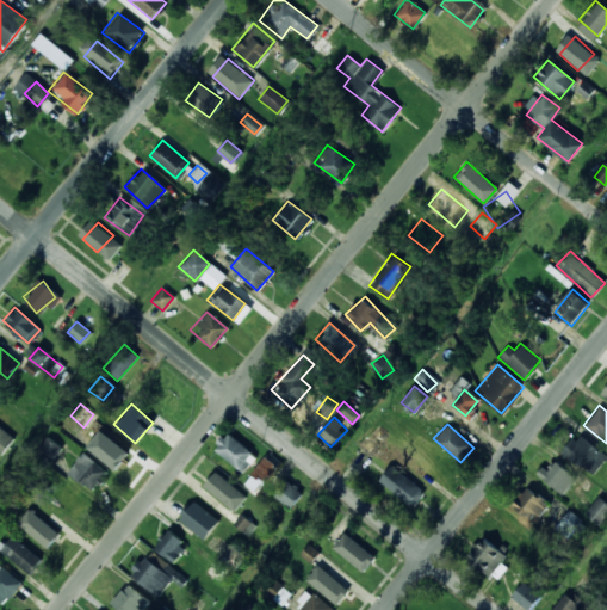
[(0,458),(1,460),(11,431),(0,427),(0,458)]
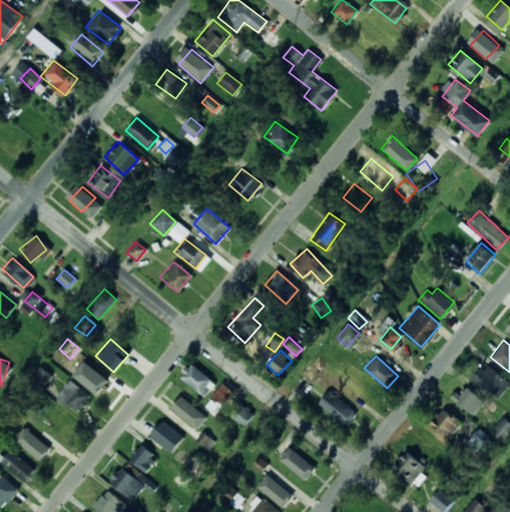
[(107,378),(87,360),(75,374),(95,392),(107,378)]
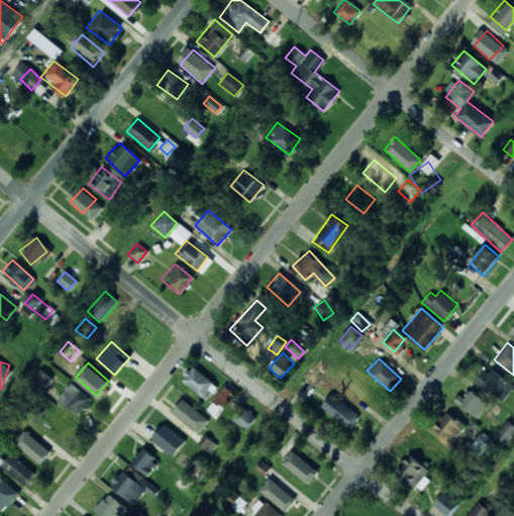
[(183,375),(202,398),(214,389),(195,365),(183,375)]
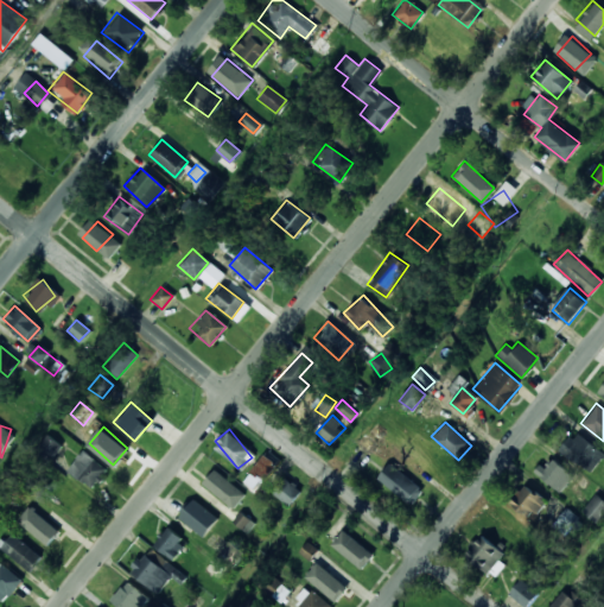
[(586,473),(602,454),(573,430),(558,449),(586,473)]
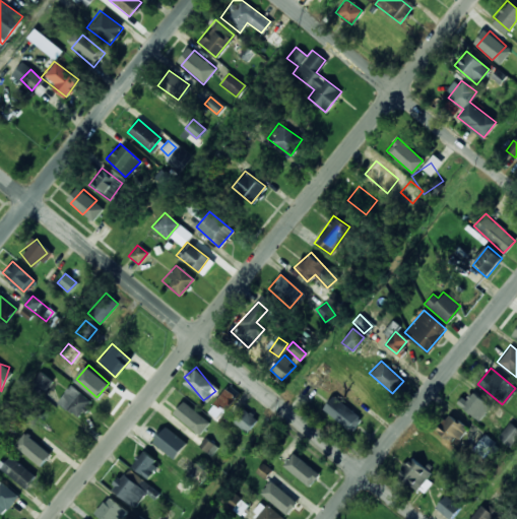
[(38,393),(50,382),(41,371),(27,383),(38,393)]
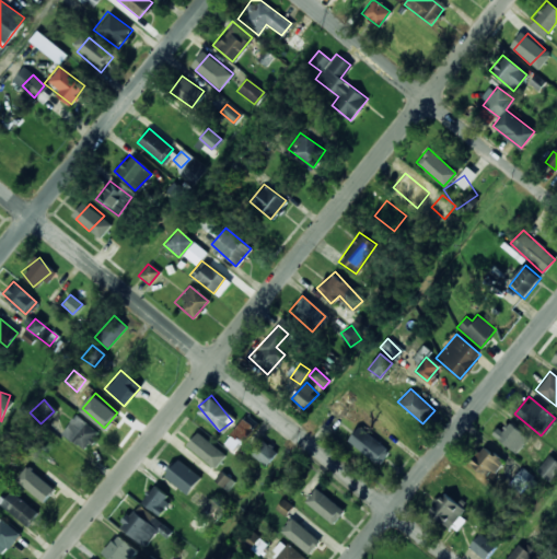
[(82,450),(96,431),(74,415),(60,432),(82,450)]
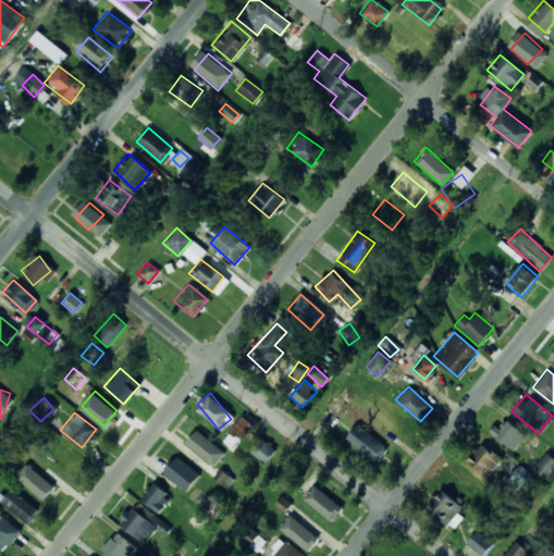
[(237,441),(254,422),(243,414),(228,432),(237,441)]
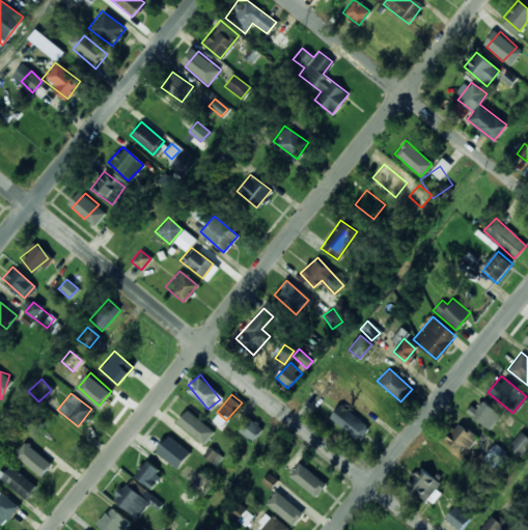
[(487,429),(499,416),(479,398),(467,411),(487,429)]
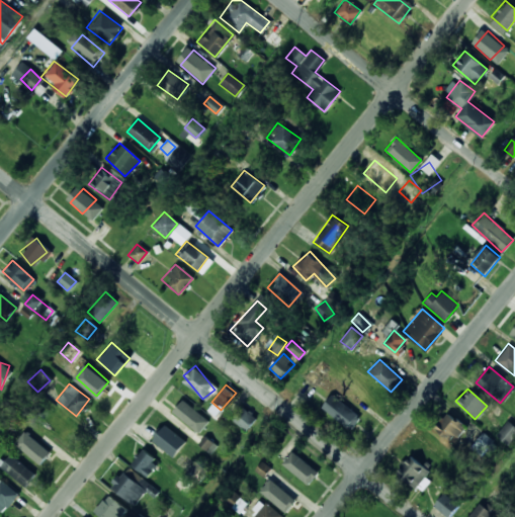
[(321,408),(349,429),(358,416),(330,396),(321,408)]
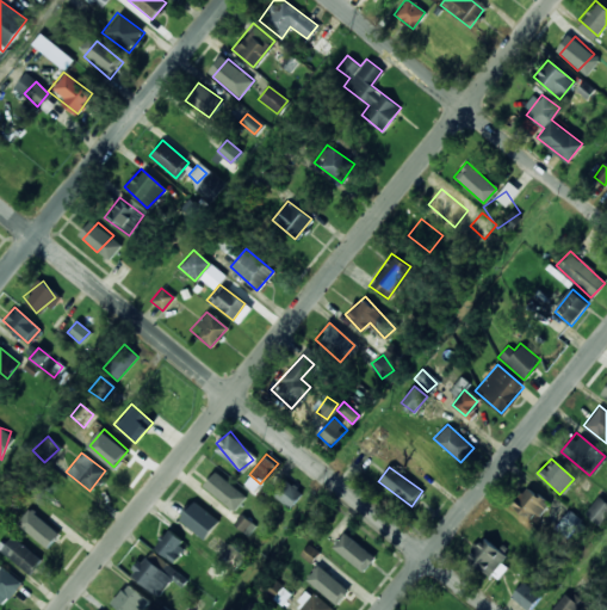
[(241,495),(217,470),(200,487),(221,507),(229,499),(233,503),(241,495)]
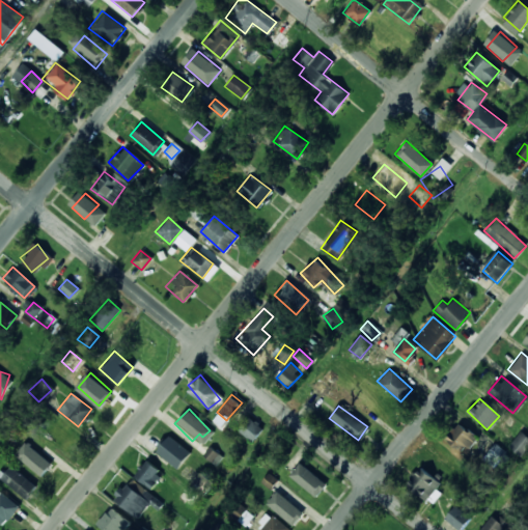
[(235,429),(250,441),(260,428),(246,417),(235,429)]
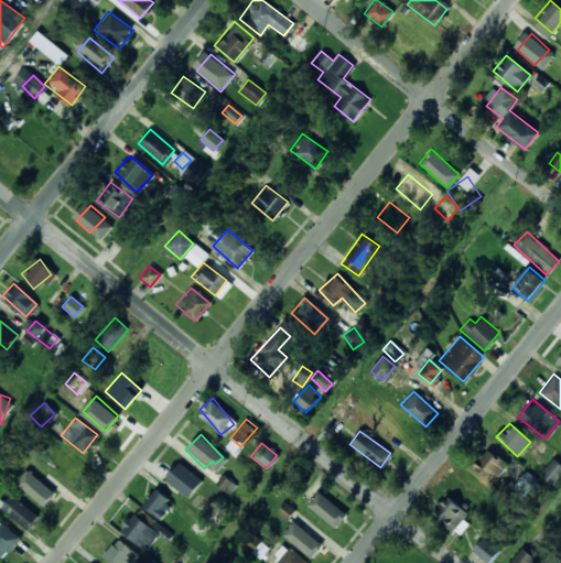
[(472,465),(492,482),(506,465),(485,448),(472,465)]
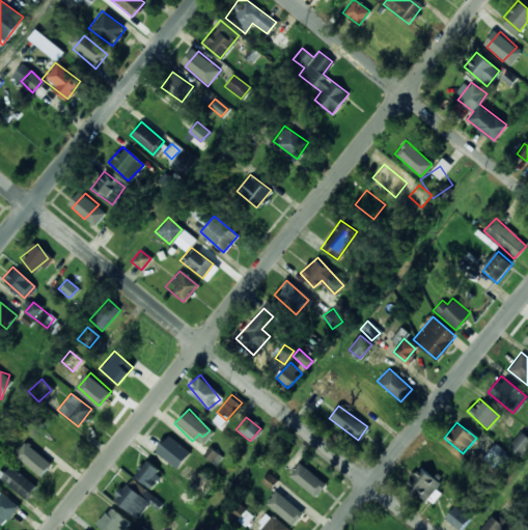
[(527,446),(527,438),(519,431),(507,446),(520,456),(527,446)]
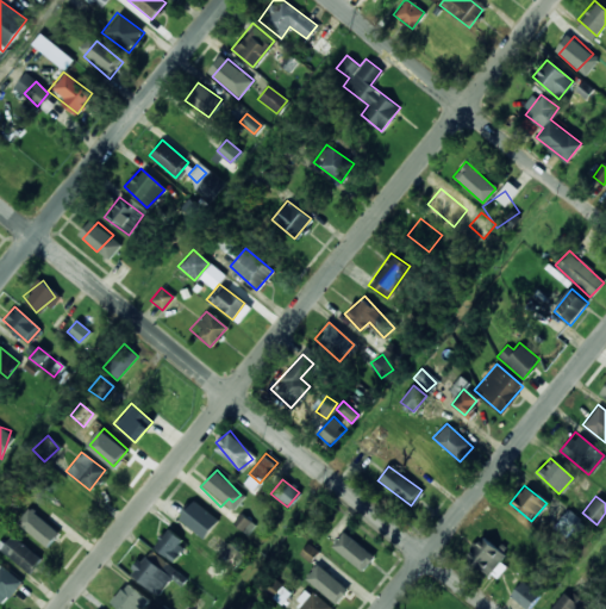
[(201,539),(217,520),(192,501),(177,519),(201,539)]
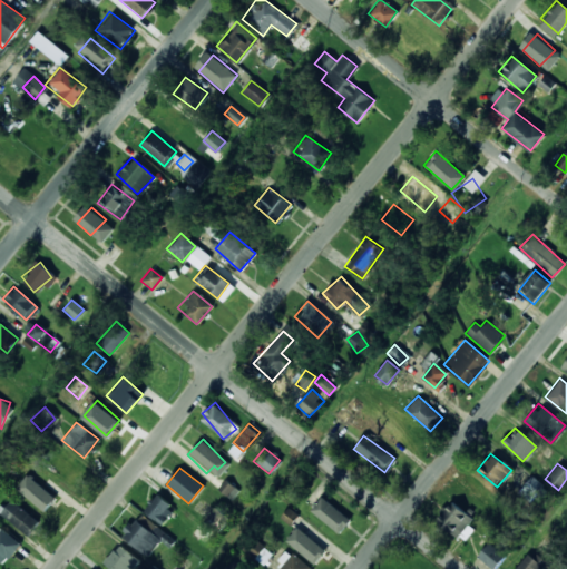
[(540,484),(529,476),(517,492),(529,501),(540,484)]
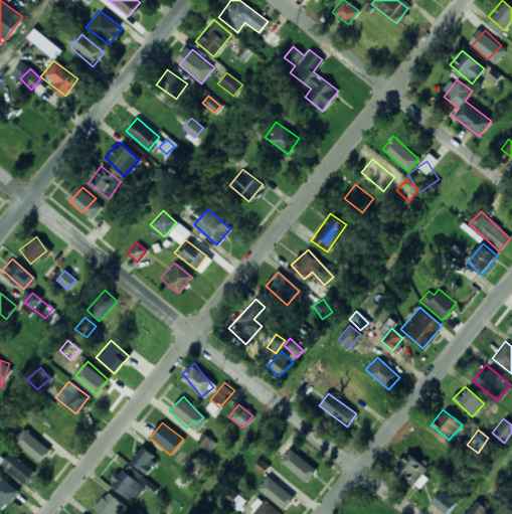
[(21,449),(40,464),(53,447),(34,432),(21,449)]
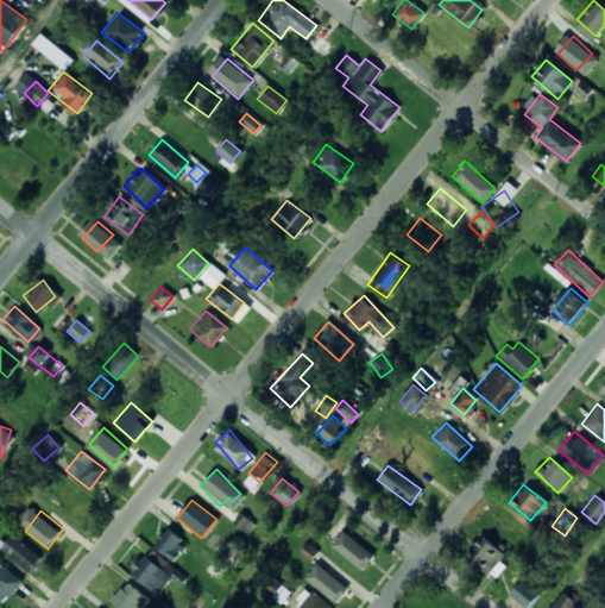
[(229,521),(245,533),(252,522),(238,512),(229,521)]
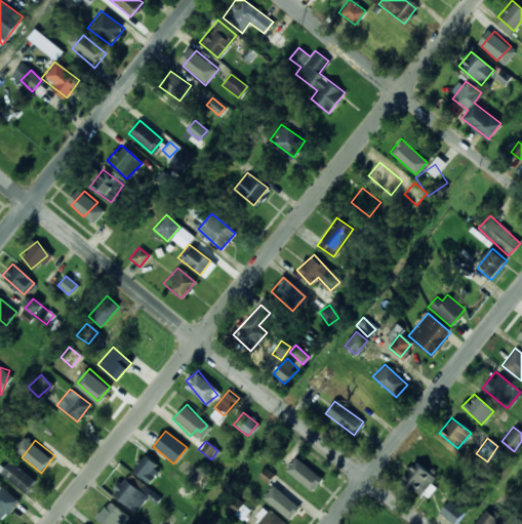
[(147,482),(159,468),(144,453),(130,468),(147,482)]
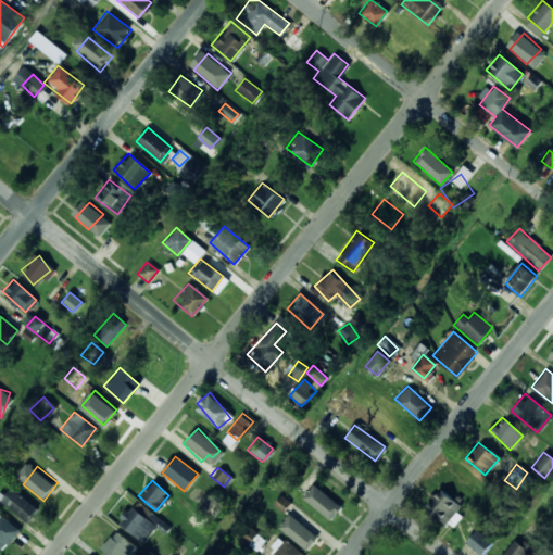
[(308,492),(297,483),(286,495),(297,504),(308,492)]
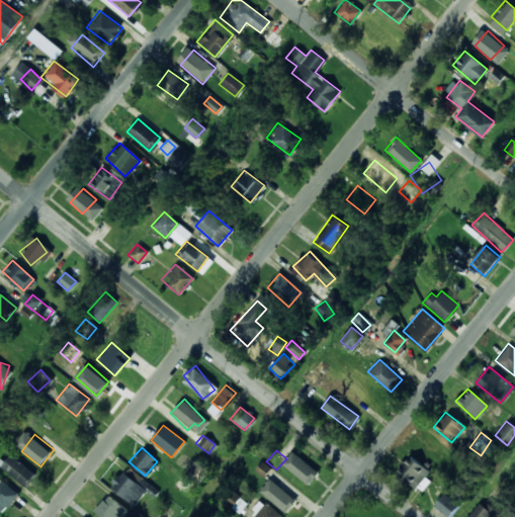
[(415,488),(429,470),(410,453),(396,470),(415,488)]
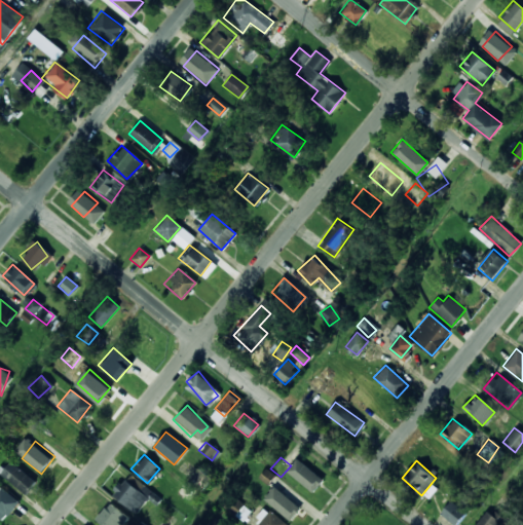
[(24,494),(34,481),(9,461),(0,473),(0,475),(24,494)]
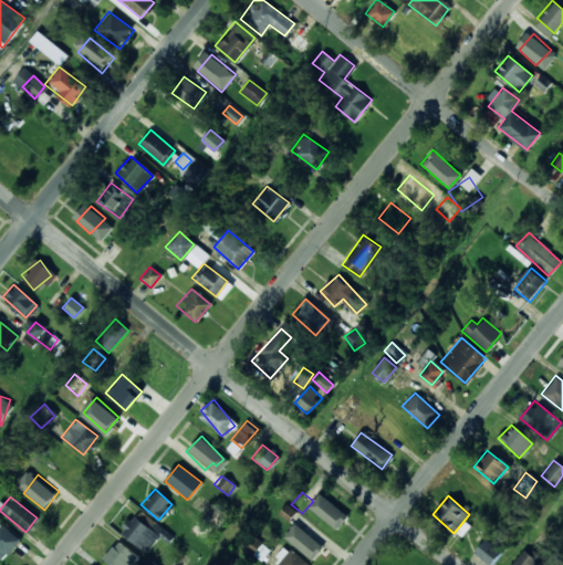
[(335,539),(351,520),(329,500),(312,519),(335,539)]
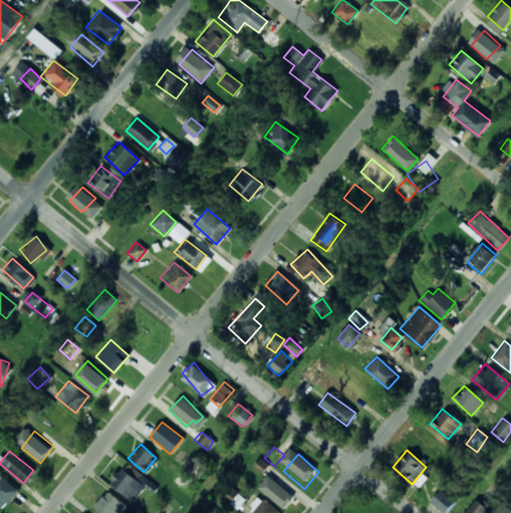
[(183,468),(194,479),(205,467),(194,456),(183,468)]
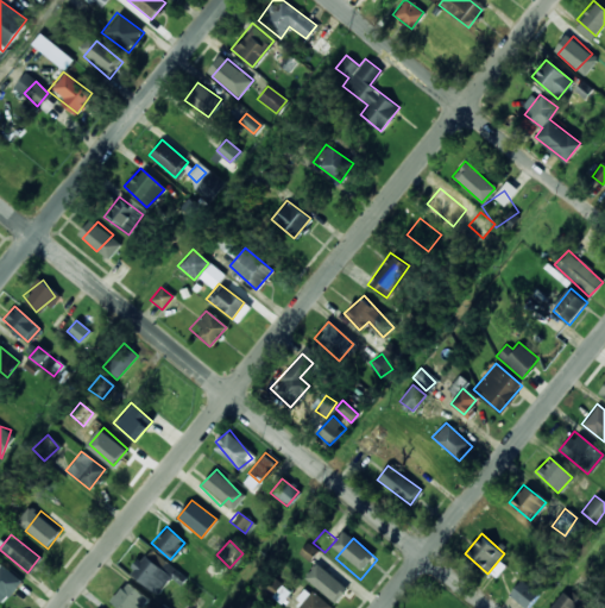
[(310,559),(315,547),(303,541),(297,553),(310,559)]
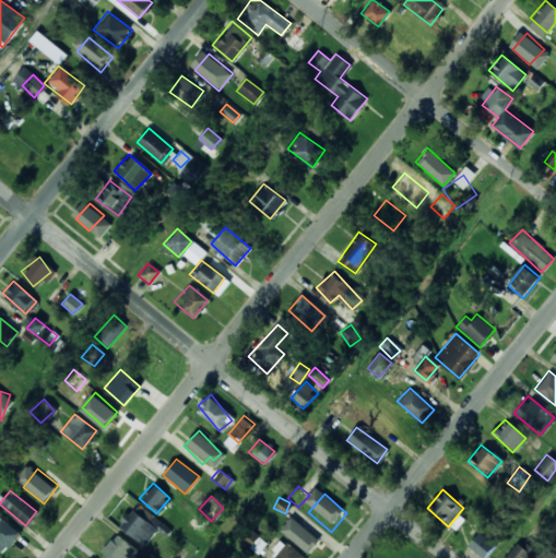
[(143,546),(162,524),(135,502),(118,524),(143,546)]
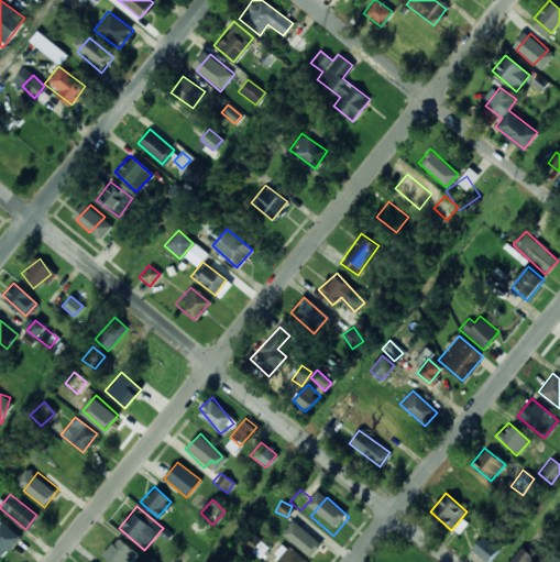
[(0,559),(19,537),(0,521),(0,559)]
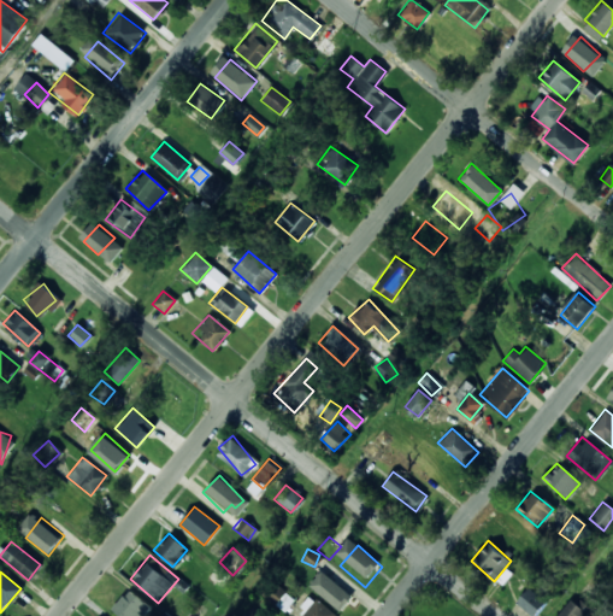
[(355,594),(328,576),(316,594),(345,612),(355,594)]
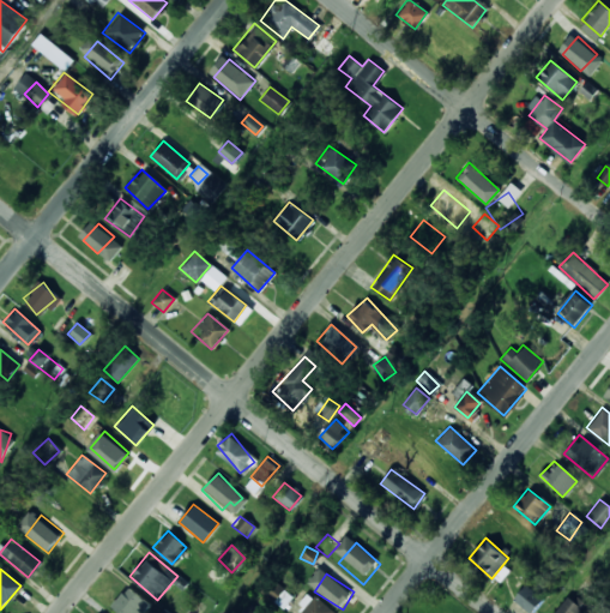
[(257,589),(281,608),(291,595),(266,576),(257,589)]
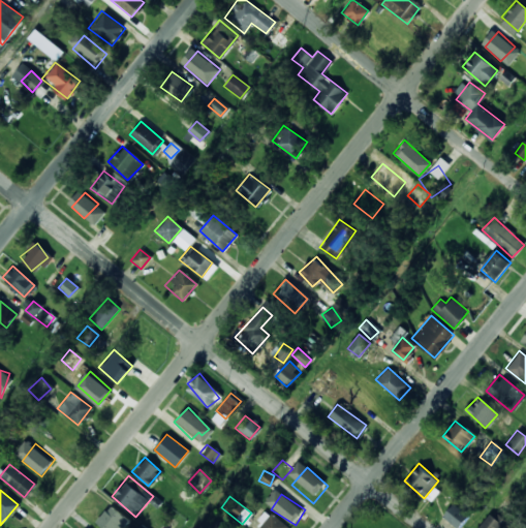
[(121,527),(127,522),(110,504),(94,520),(102,527),(121,527)]
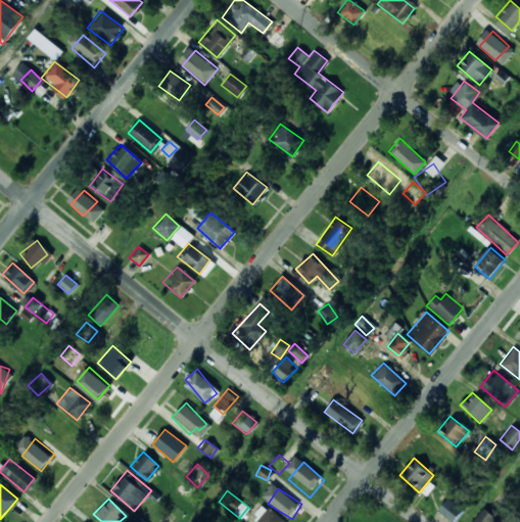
[(439,510),(454,521),(464,510),(450,499),(439,510)]
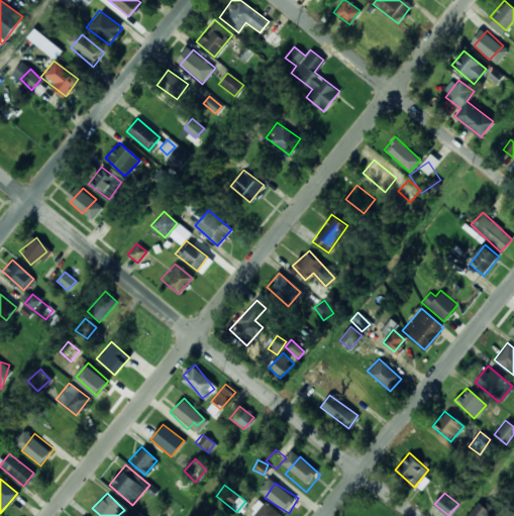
[(467,515),(494,515),(498,510),(477,498),(467,515)]
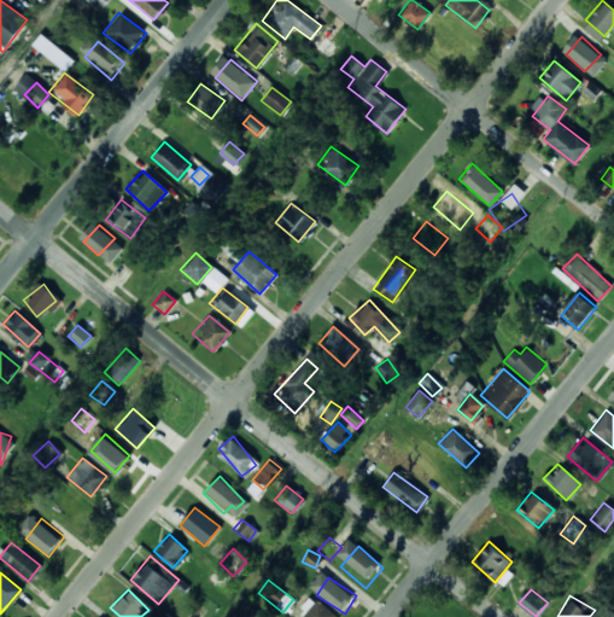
[(298,616),(335,616),(313,598),(297,616),(298,616)]
